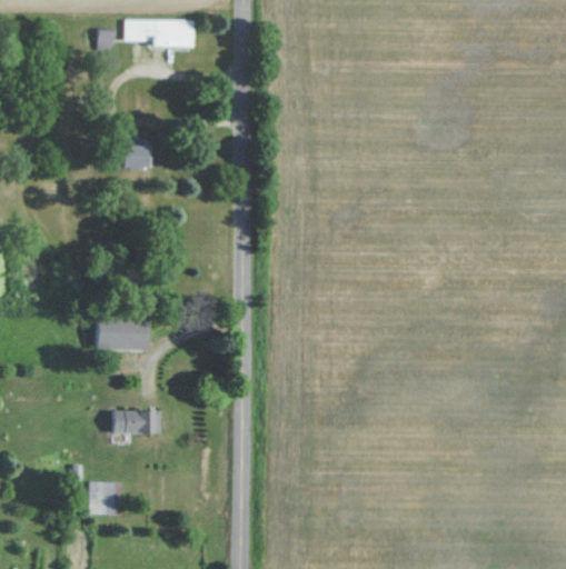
[(125,43),(195,43),(195,19),(125,19),(125,43)]
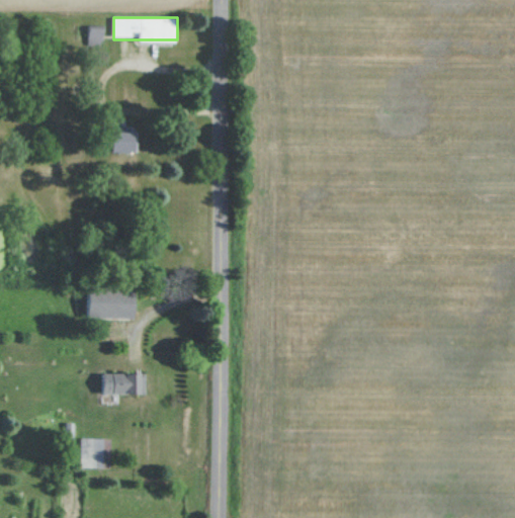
[(136,132),(111,132),(111,153),(136,153),(136,132)]
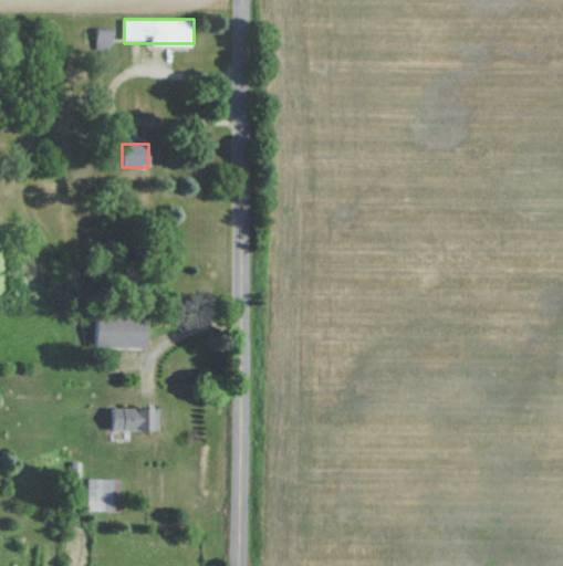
[(95,346),(148,347),(149,314),(96,314),(95,346)]
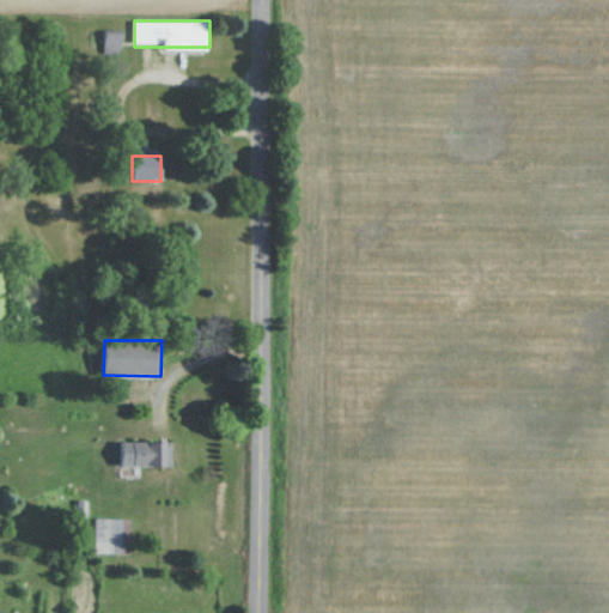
[(174,442),(120,442),(120,467),(174,467),(174,442)]
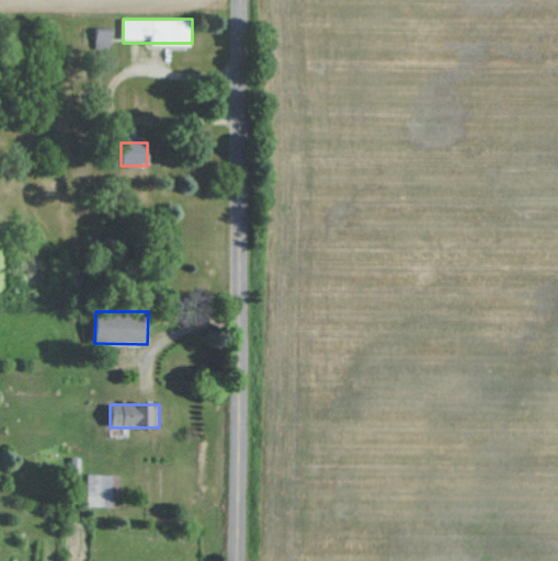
[(89,506),(121,506),(121,474),(89,474),(89,506)]
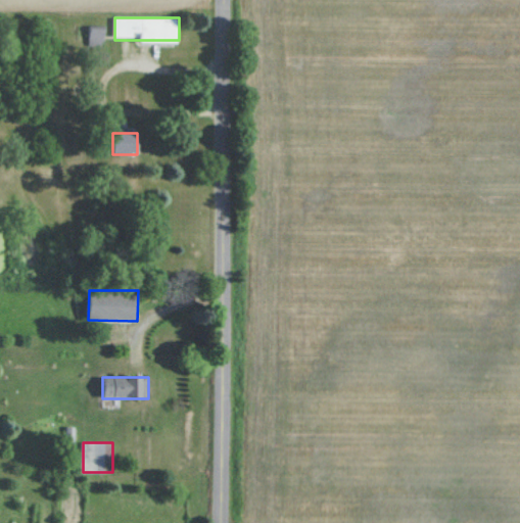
All buildings are outlined.
